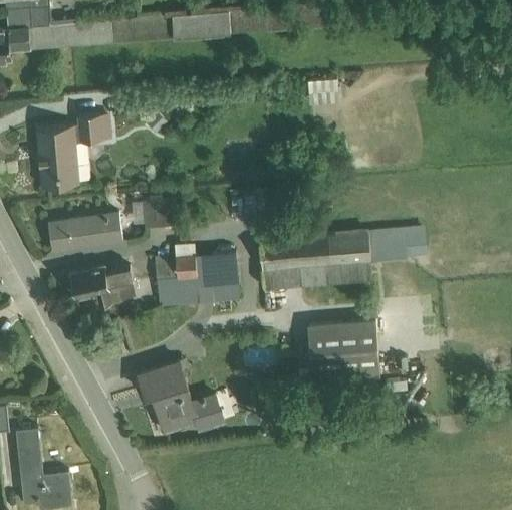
[(49,7),(6,10),(7,29),(0,29),(0,62),(10,61),(10,52),(30,50),(173,40),(173,39),(268,32),(268,34),(448,21),(445,0),(397,0),(77,23),(76,19),(50,21),(49,7)]
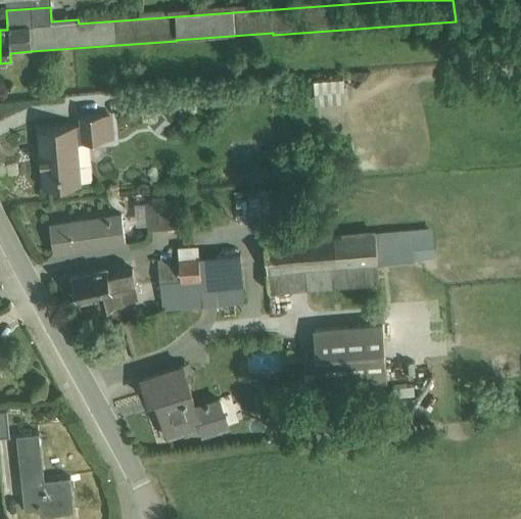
[(6,10),(50,7),(49,0),(4,0),(5,11),(6,10)]
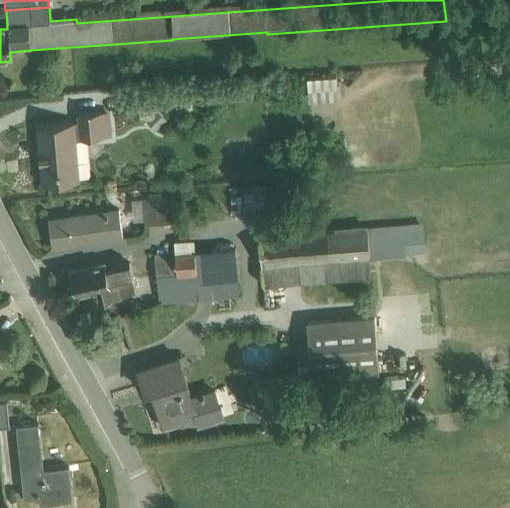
[(335,80),(305,83),(307,107),(336,104),(335,80)]
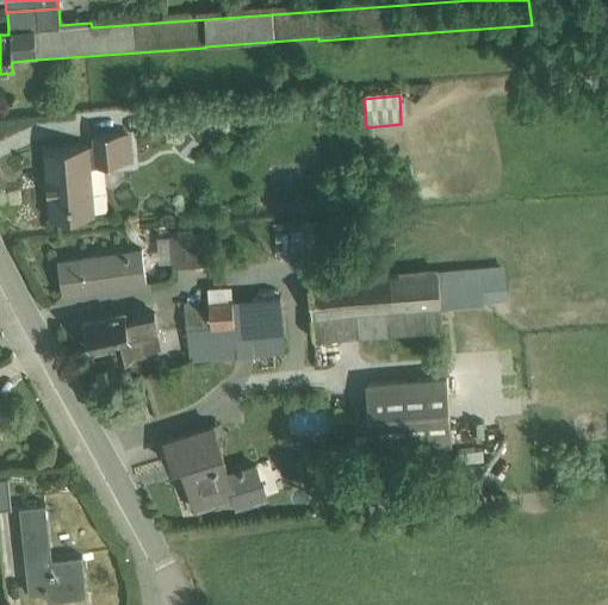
[(186,135),(173,148),(184,158),(197,145),(186,135)]
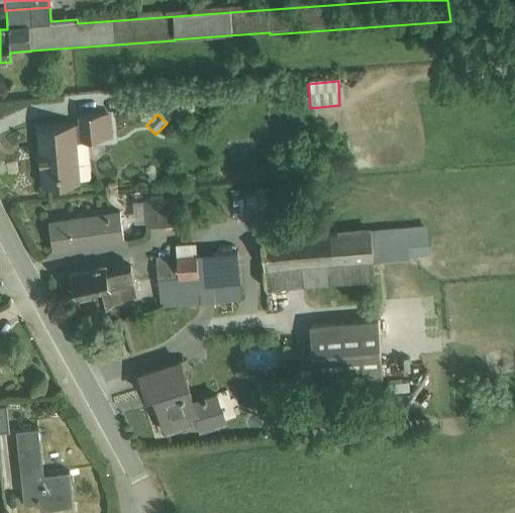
[(109,115),(76,117),(78,143),(111,140),(109,115)]
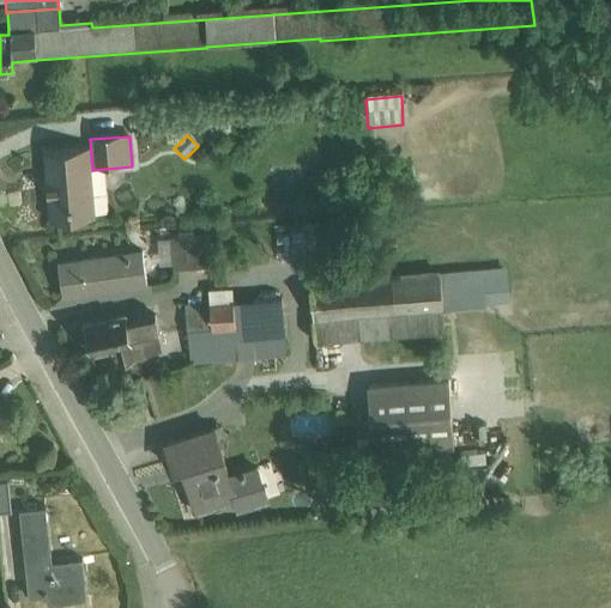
[(88,150),(41,153),(47,224),(94,219),(88,150)]
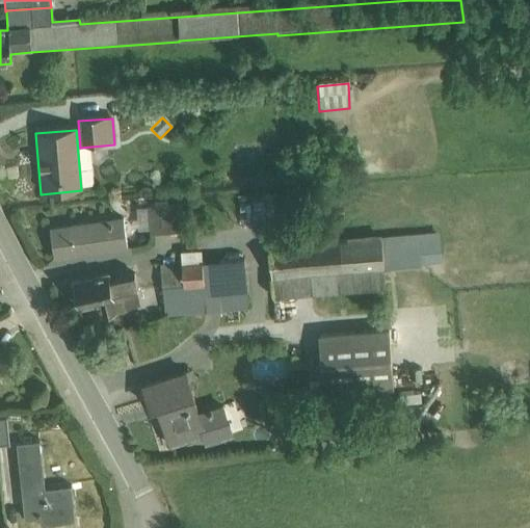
[(177,207),(147,209),(149,236),(183,234),(182,225),(178,226),(177,207)]
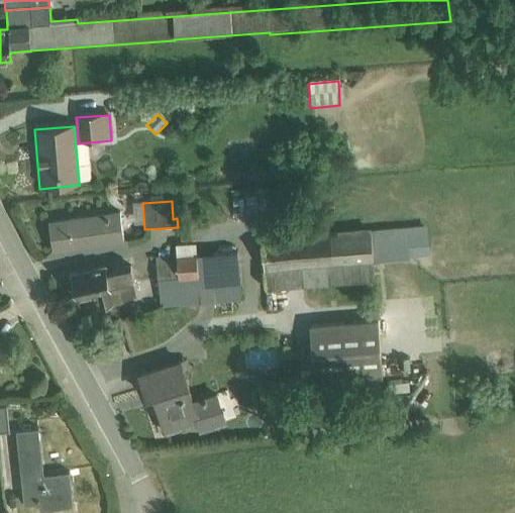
[(118,212),(46,223),(52,254),(122,244),(118,212)]
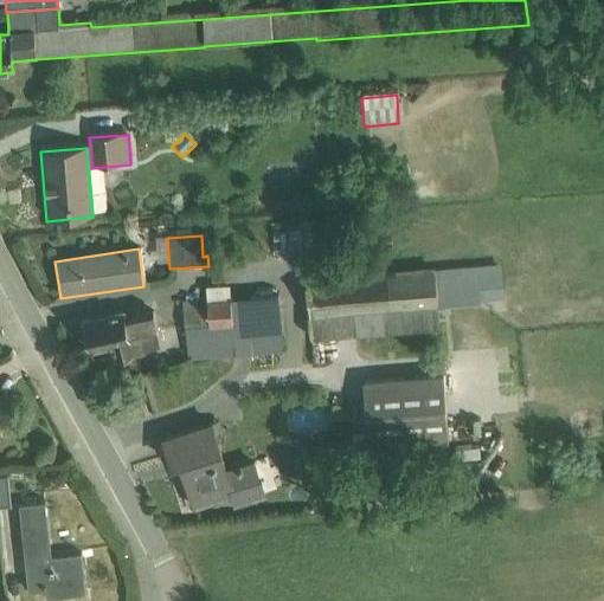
[(432,270),(304,282),(310,341),(438,330),(436,309),(477,307),(477,303),(502,302),(500,267),(434,272),(432,270)]
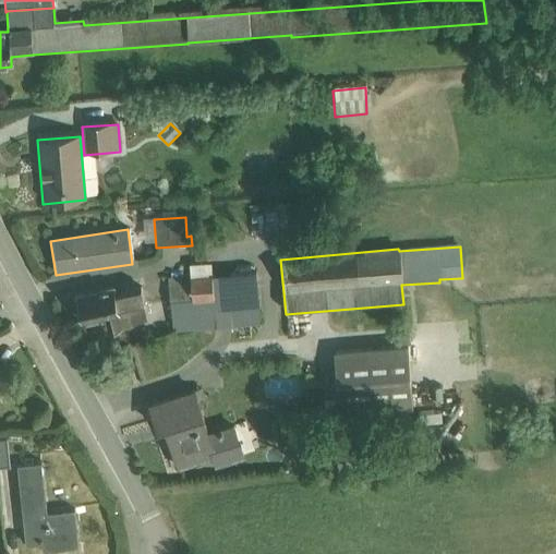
[(189,278),(167,279),(171,334),(260,327),(256,273),(210,276),(210,265),(188,266),(189,278)]
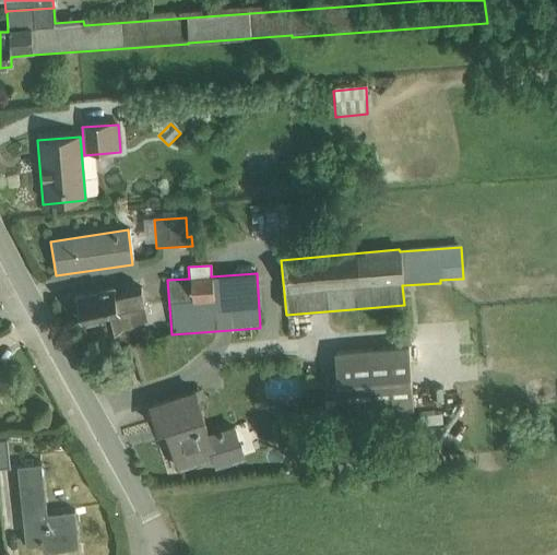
[(113,288),(75,297),(81,327),(102,322),(104,333),(131,327),(130,325),(146,321),(140,287),(114,293),(113,288)]
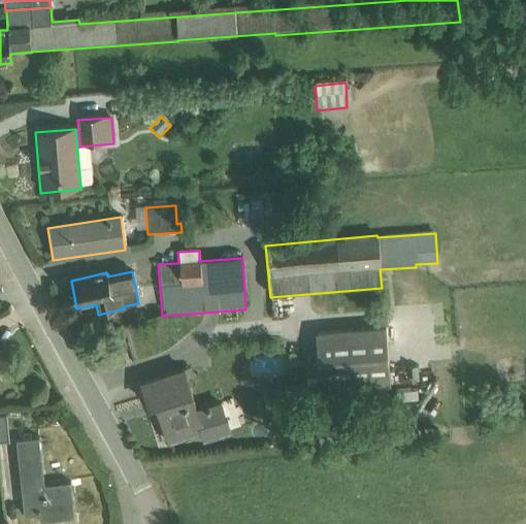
[(331,393),(346,391),(389,387),(385,328),(315,334),(319,394),(331,393)]
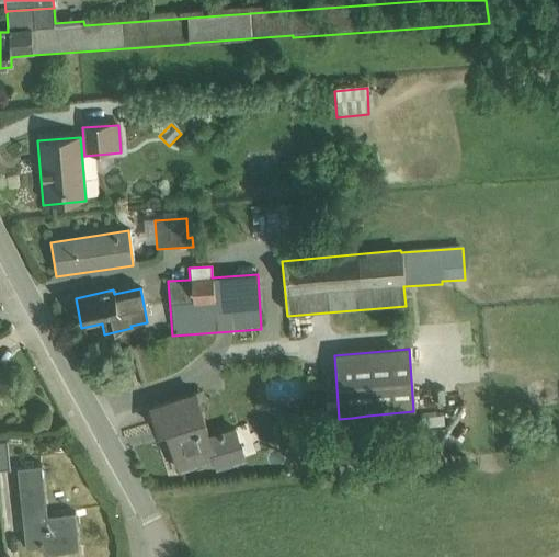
[(263,406),(297,407),(298,388),(264,386),(263,406)]
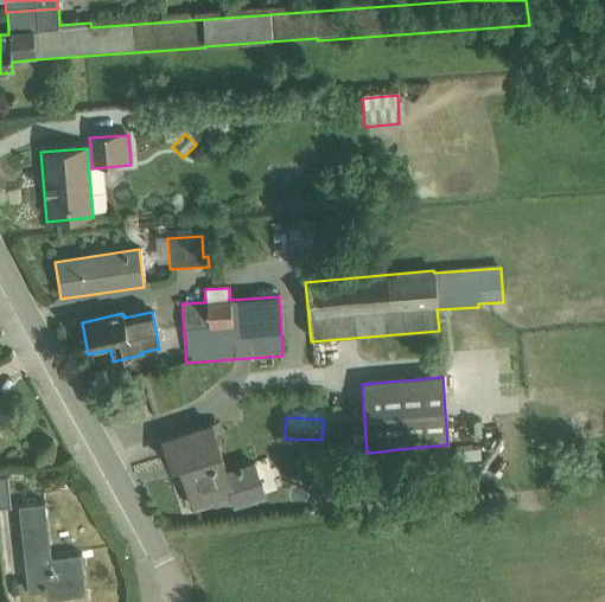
[(239,421),(216,428),(220,439),(242,431),(239,421)]
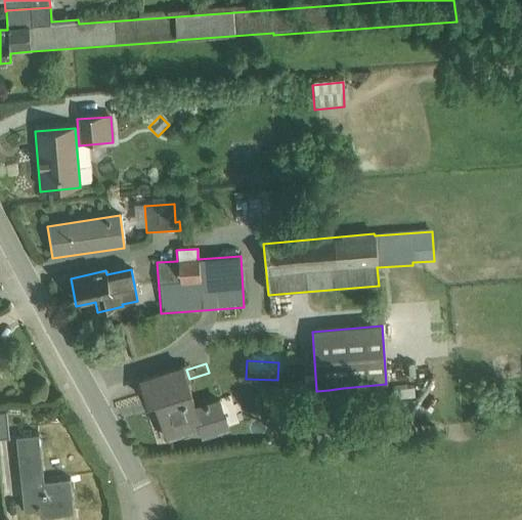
[(182,367),(140,381),(147,403),(155,401),(167,439),(200,429),(202,437),(228,429),(218,398),(196,405),(182,367)]
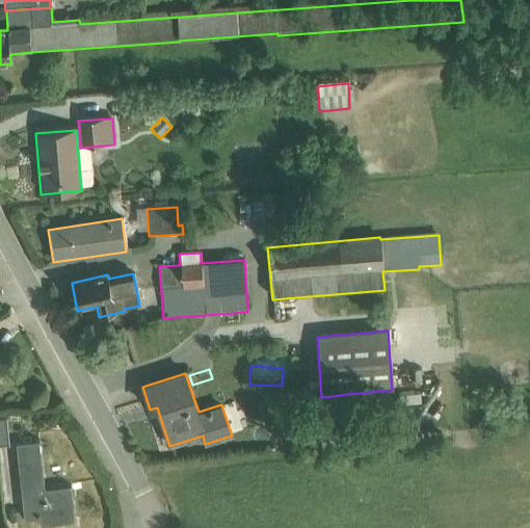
[(348,394),(334,396),(334,405),(349,403),(348,394)]
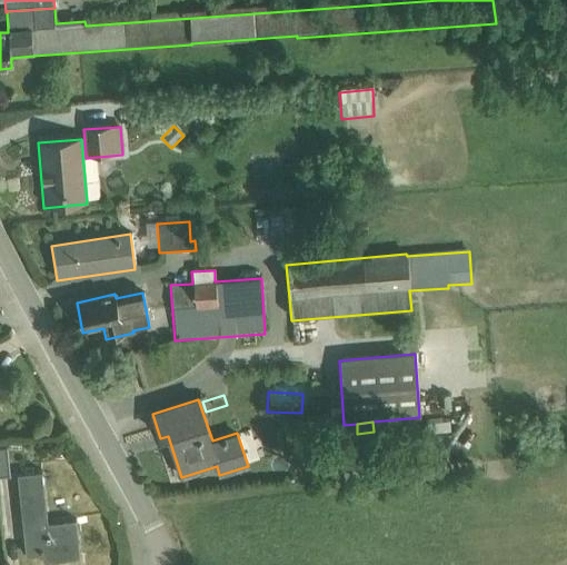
[(0,477),(9,476),(6,448),(0,448),(0,477)]
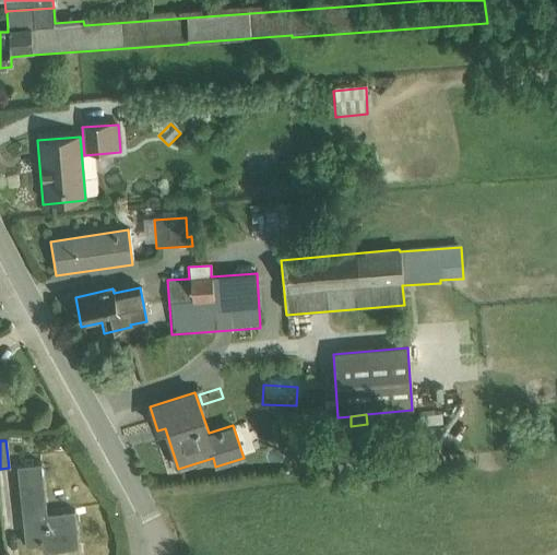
[(40,464),(15,467),(25,547),(40,545),(42,553),(78,550),(74,511),(46,515),(40,464)]
